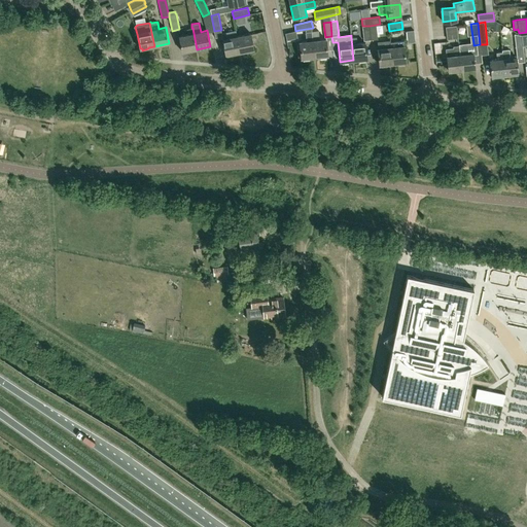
[(363,40),(371,39),(370,26),(362,26),(363,40)]
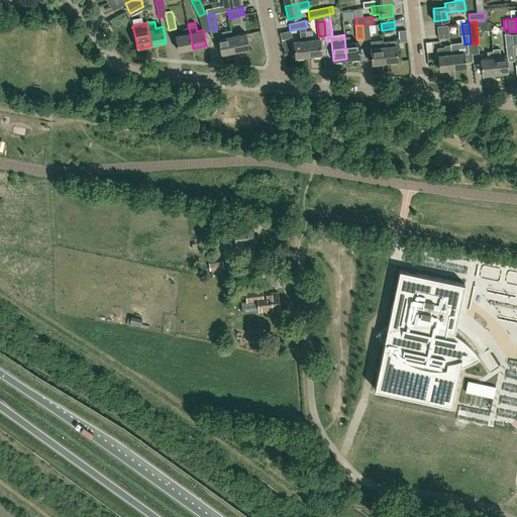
[(438,38),(448,37),(449,37),(448,25),(447,25),(437,26),(438,38)]
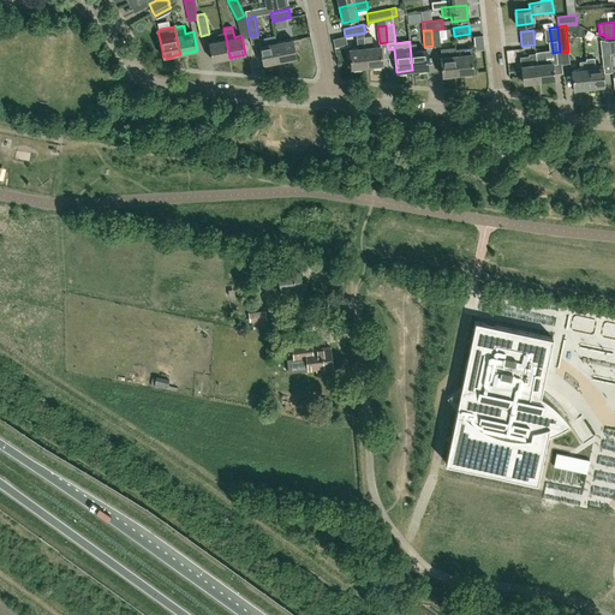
[(213,60),(230,58),(225,33),(224,33),(218,34),(219,40),(209,42),(213,60)]
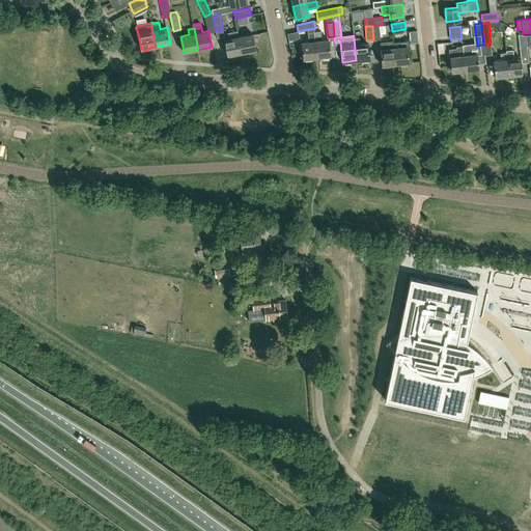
[(317,57),(314,31),(307,32),(308,42),(302,43),(302,49),(300,50),(301,58),(303,57),(303,59),(305,59),(305,61),(312,60),(312,57),(317,57)]
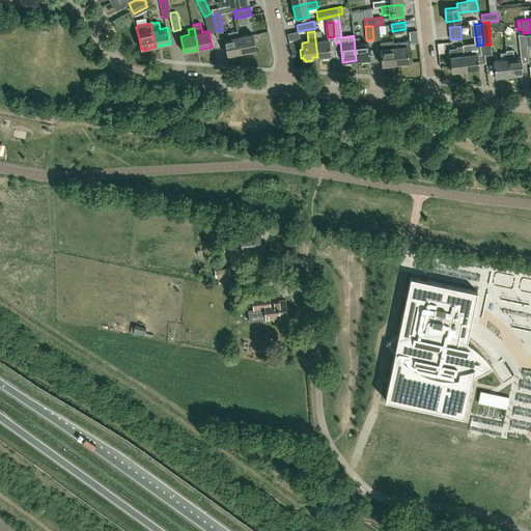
[(322,40),(320,31),(314,31),(317,57),(330,55),(328,39),(322,40)]
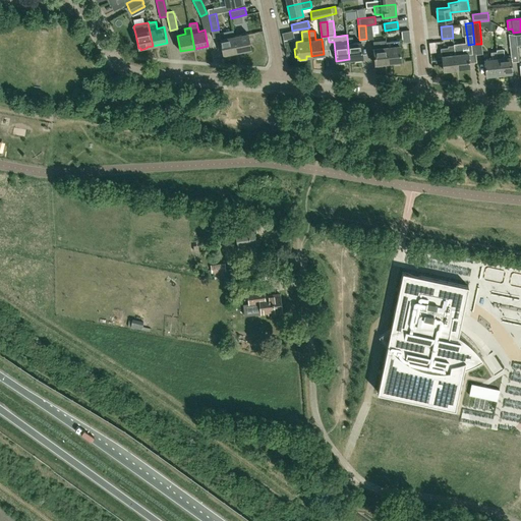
[(237,52),(250,49),(247,33),(234,36),(237,52)]
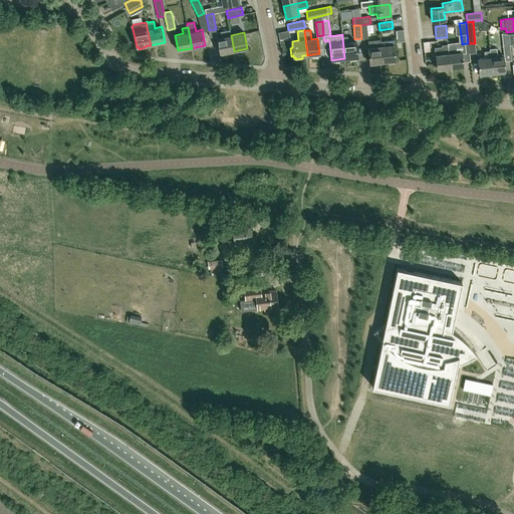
[(503,49),(510,48),(509,34),(502,33),(503,49)]
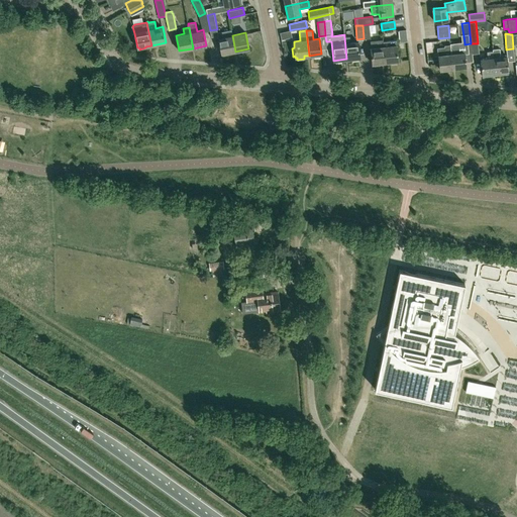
[(221,54),(235,52),(232,35),(218,38),(221,54)]
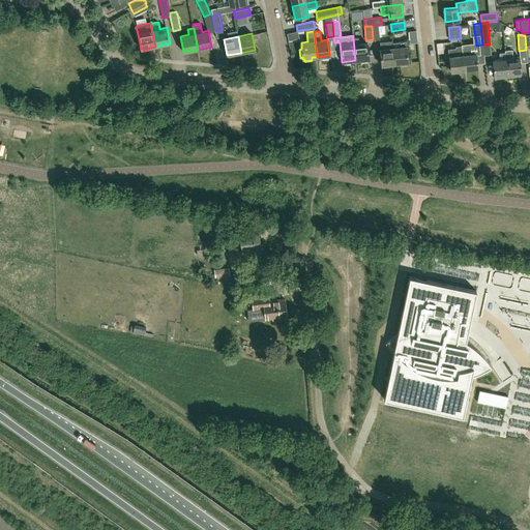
[(359,43),(358,37),(353,37),(355,60),(369,59),(367,42),(359,43)]
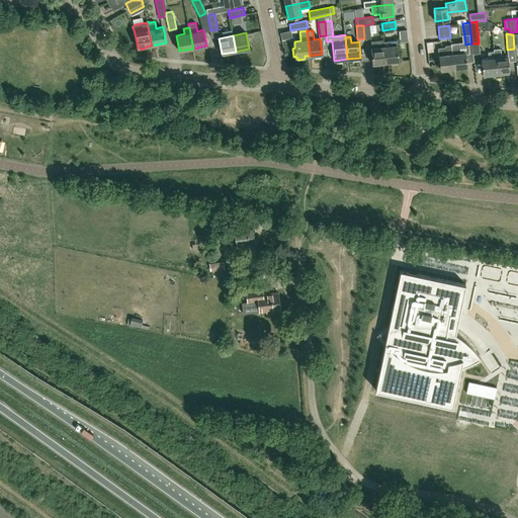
[(372,64),(385,63),(383,47),(384,47),(383,41),(383,39),(371,40),(371,48),(370,48),(372,64)]
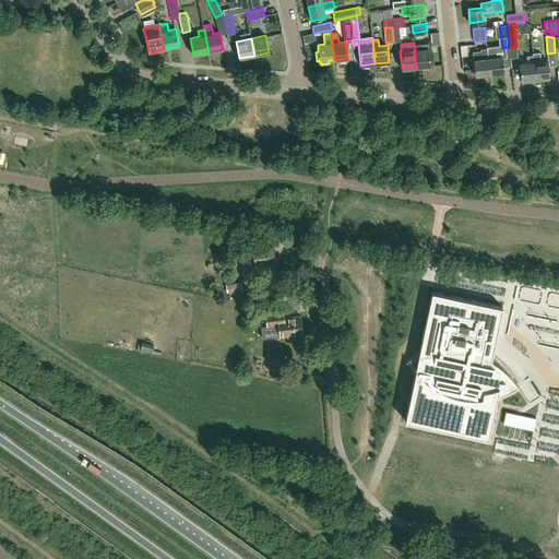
[(428,43),(414,45),(415,50),(414,50),(416,68),(430,66),(429,49),(428,43)]
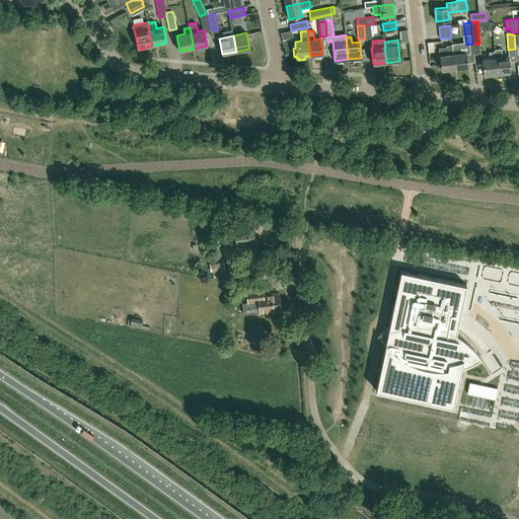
[(452,45),(455,68),(468,66),(466,54),(470,53),(469,45),(466,45),(466,43),(460,43),(452,44),(452,45)]
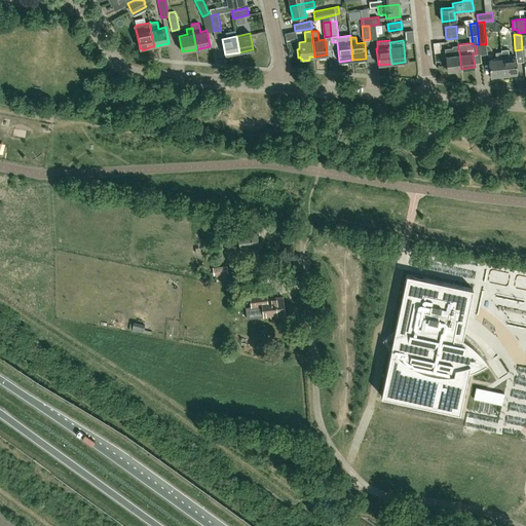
[(447,70),(461,69),(458,45),(452,46),(453,47),(445,48),(447,70)]
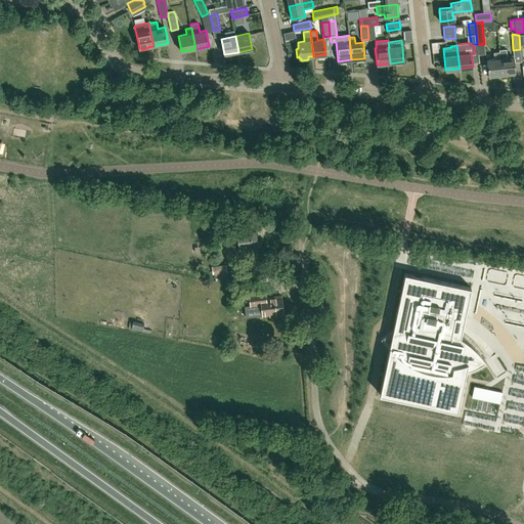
[(507,57),(506,49),(499,49),(499,51),(501,76),(515,75),(513,56),(507,57)]
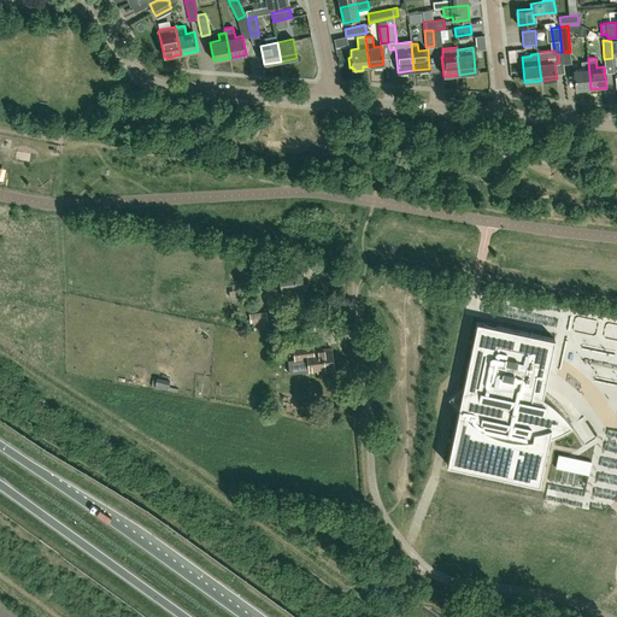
[(576,90),(591,89),(588,60),(581,62),(582,69),(574,70),(576,90)]
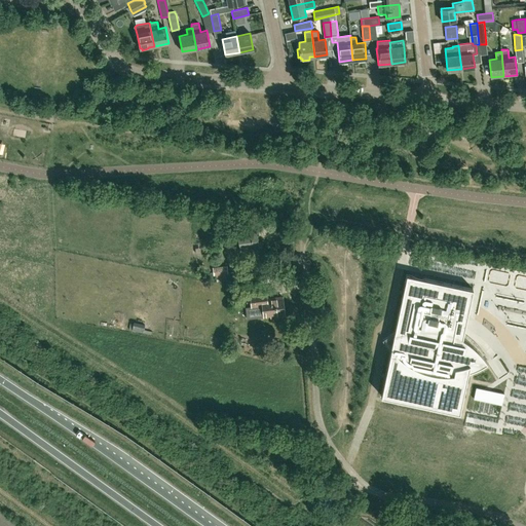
[(241,258),(251,256),(250,250),(258,249),(255,230),(237,233),(241,258)]
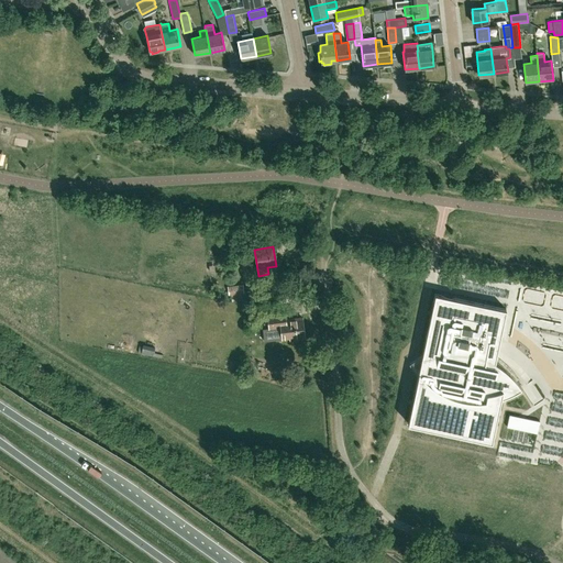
[(228,295),(244,293),(243,284),(227,286),(228,295)]
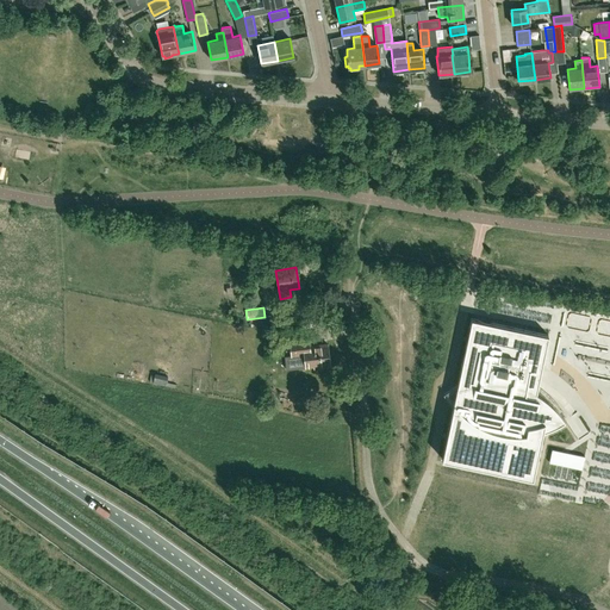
[(446,439),(441,459),(443,459),(456,461),(461,462),(464,464),(471,465),(474,465),(480,467),(493,470),(498,471),(511,473),(517,474),(529,477),(533,478),(533,475),(536,462),(537,456),(537,453),(539,450),(540,444),(542,430),(547,429),(552,427),(556,424),(560,422),(565,419),(560,415),(556,409),(552,404),(547,400),(541,396),(536,392),(537,385),(539,379),(541,366),(548,335),(547,335),(546,334),(473,318),(471,318),(467,337),(466,342),(456,386),(456,391),(453,403),(452,408),(447,434),(446,439)]
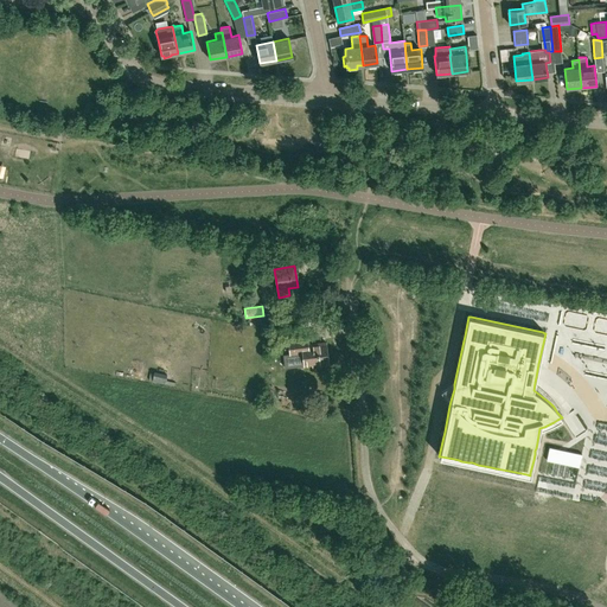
[(306,336),(288,338),(291,355),(302,352),(304,360),(305,366),(312,365),(313,368),(328,365),(325,343),(307,345),(306,336)]
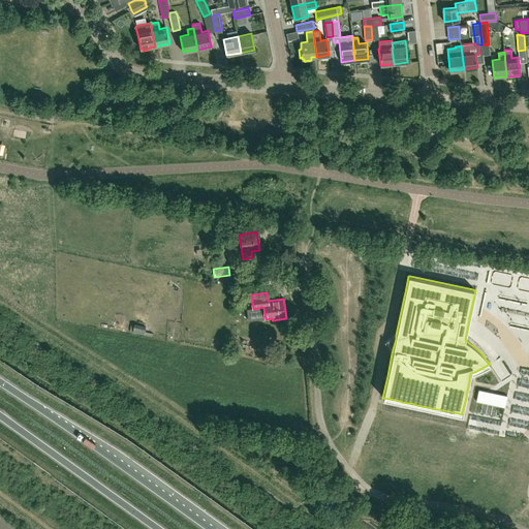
[(151,336),(152,333),(145,331),(146,325),(134,323),(132,332),(144,335),(144,334),(151,336)]
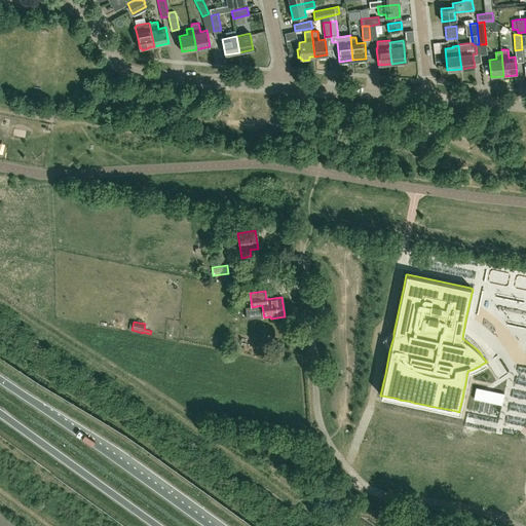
[(476,387),(474,399),(501,405),(504,393),(490,390),(483,388),(476,387)]
